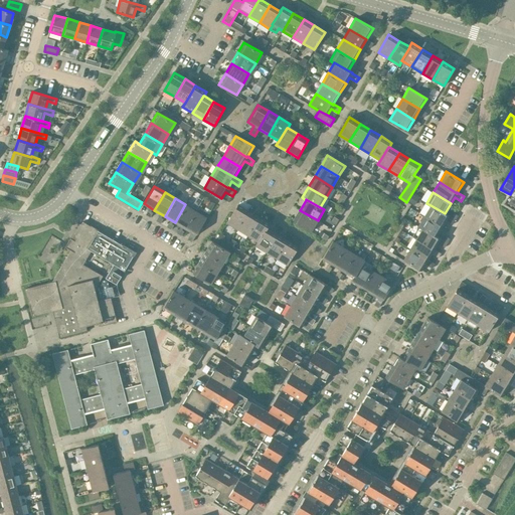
[(175,222),(185,228),(196,211),(185,204),(175,222)]
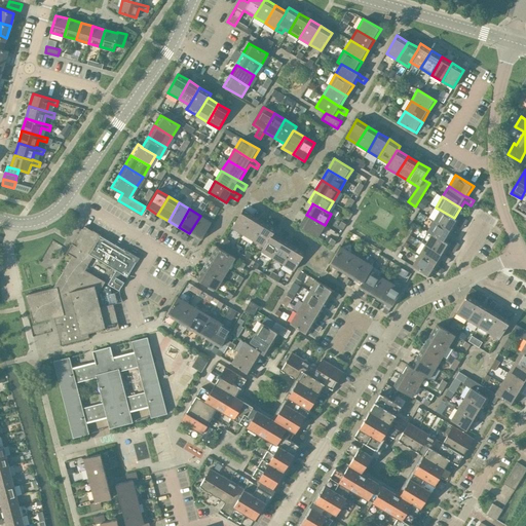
[(232,227),(243,234),(254,216),(242,210),(232,227)]
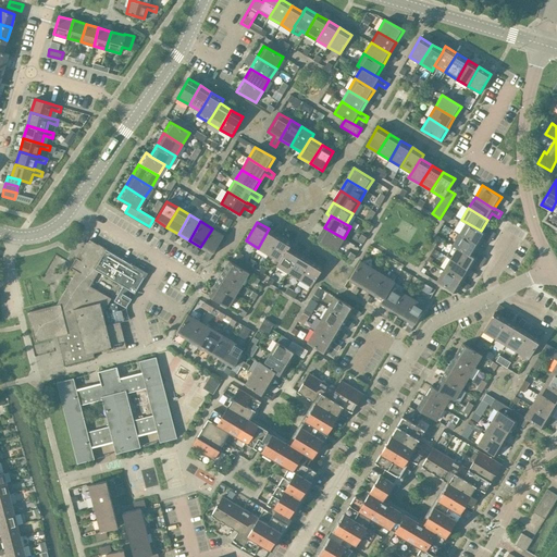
[(466,222),(459,233),(479,245),(482,238),(490,243),(493,237),(487,235),(485,233),(481,231),(466,222)]
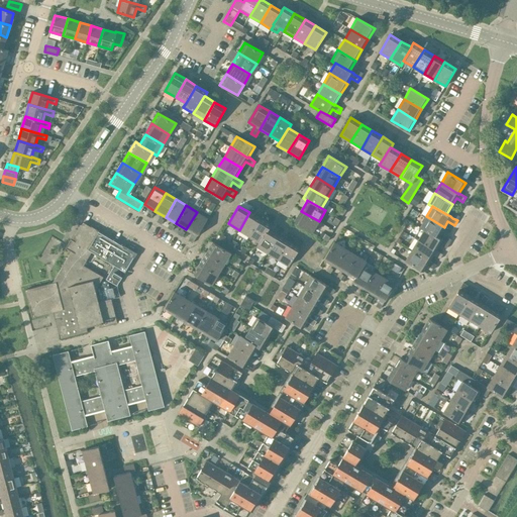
[(295,221),(312,232),(319,221),(301,211),(295,221)]
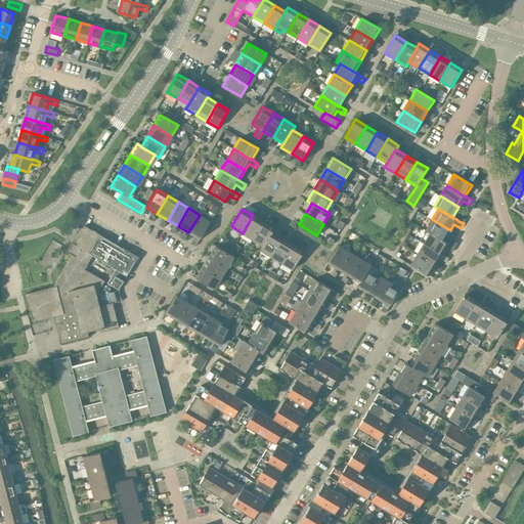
[(188,232),(200,239),(210,221),(200,215),(188,232)]
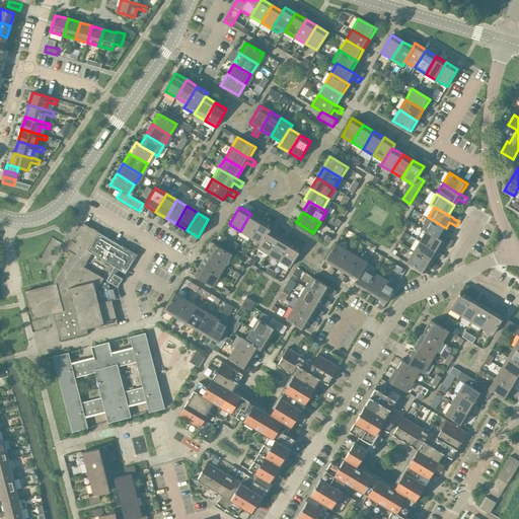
[(240,231),(250,237),(261,219),(250,213),(240,231)]
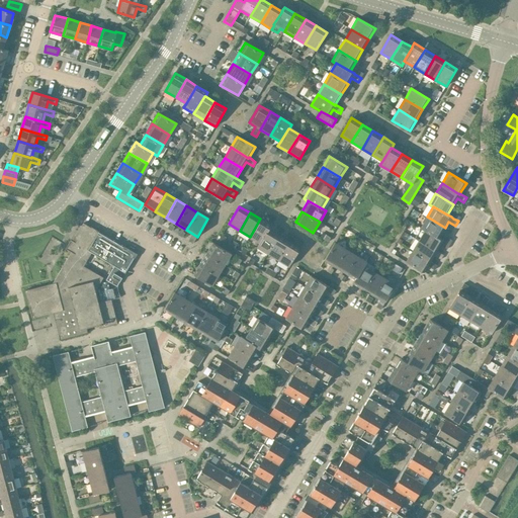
[(421,228),(425,230),(438,238),(445,228),(427,217),(421,228)]
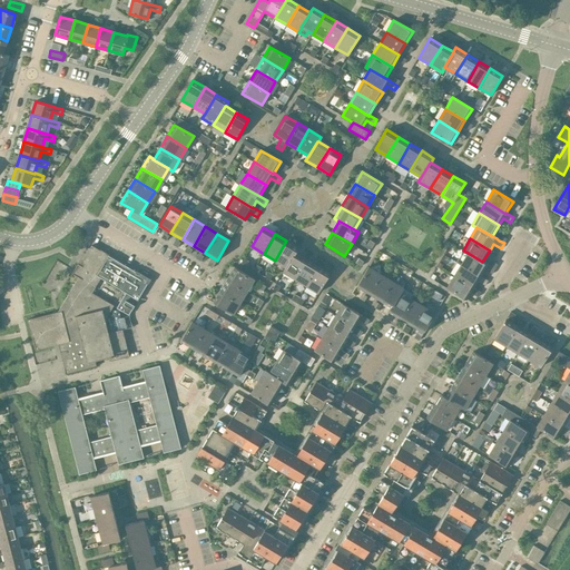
[(275,261),(286,267),(295,253),(296,253),(298,248),(286,241),(275,261)]
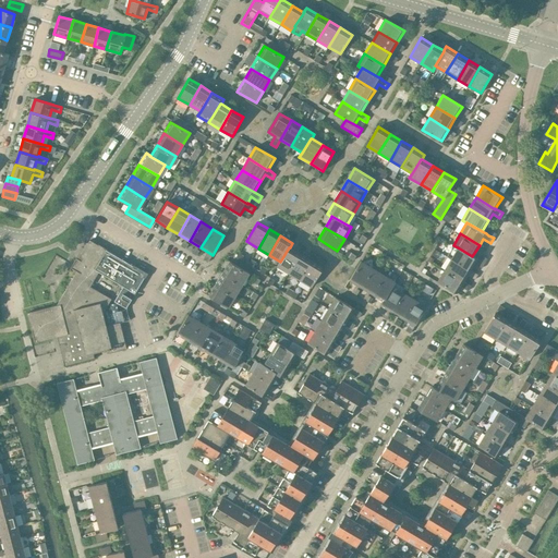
[(63,361),(64,366),(95,359),(94,353),(108,349),(109,353),(126,349),(120,322),(106,326),(102,313),(111,299),(105,295),(89,287),(98,271),(123,287),(114,301),(126,308),(147,274),(143,271),(145,268),(141,265),(138,269),(89,240),(79,259),(76,258),(71,267),(76,271),(57,305),(27,313),(35,342),(58,336),(64,361),(63,361)]
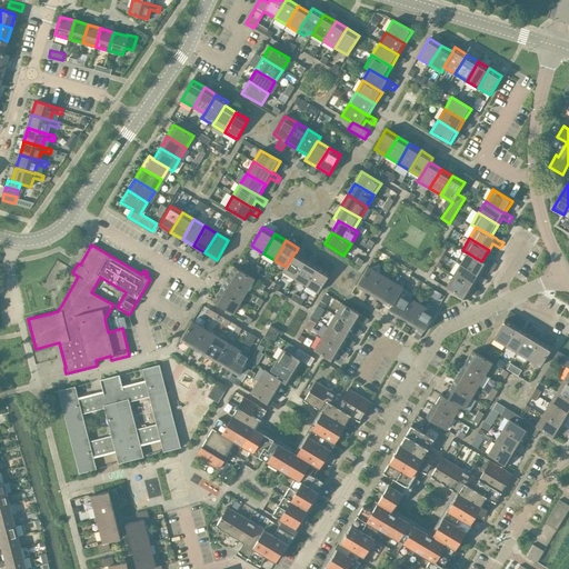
[(460,263),(479,276),(480,275),(483,269),(491,273),(495,268),(489,266),(487,263),(482,261),(481,261),(467,252),(462,250),(456,261),(460,263)]
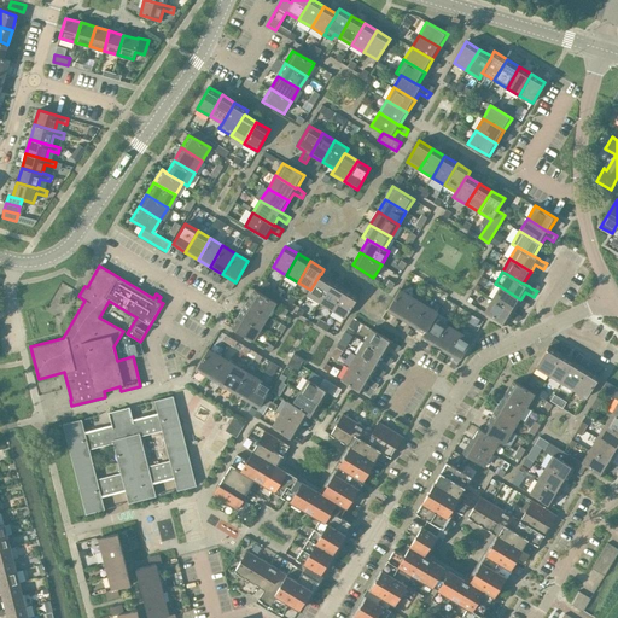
[(307,295),(320,302),(332,281),(321,274),(320,274),(310,290),(307,295)]
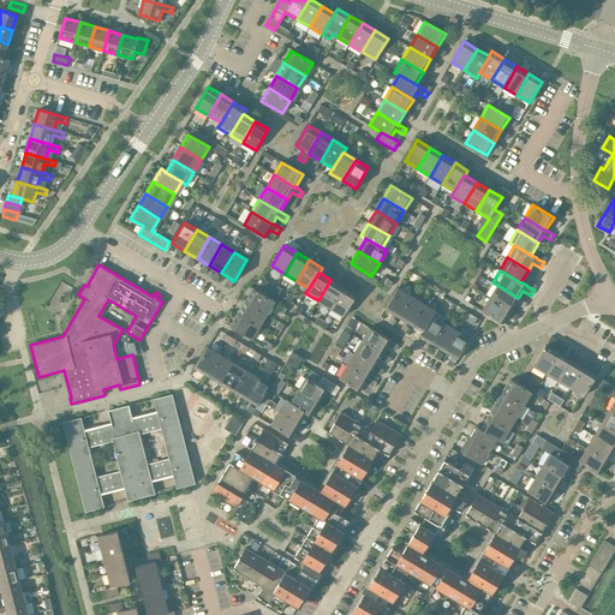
[(318,300),(330,309),(344,287),(330,280),(318,300)]
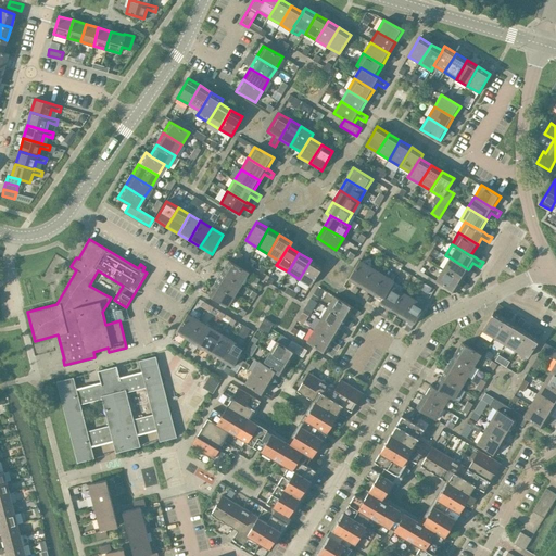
[(450,257),(443,268),(462,280),(466,274),(468,275),(471,270),(469,268),(468,269),(450,257)]
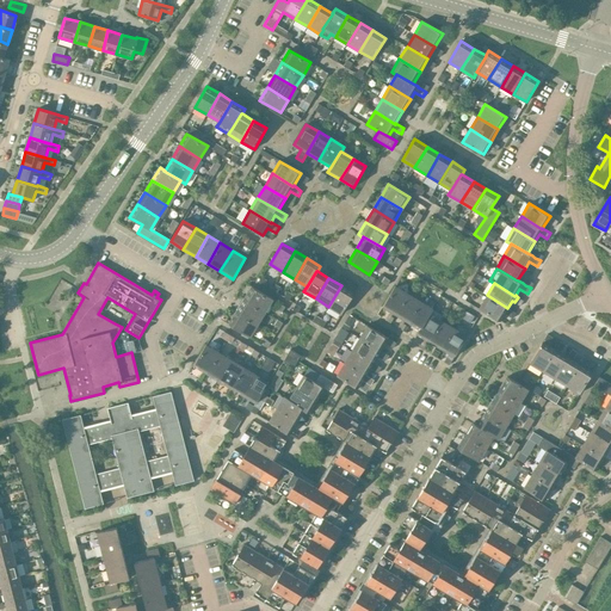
[(328,307),(341,314),(353,292),(341,285),(328,307)]
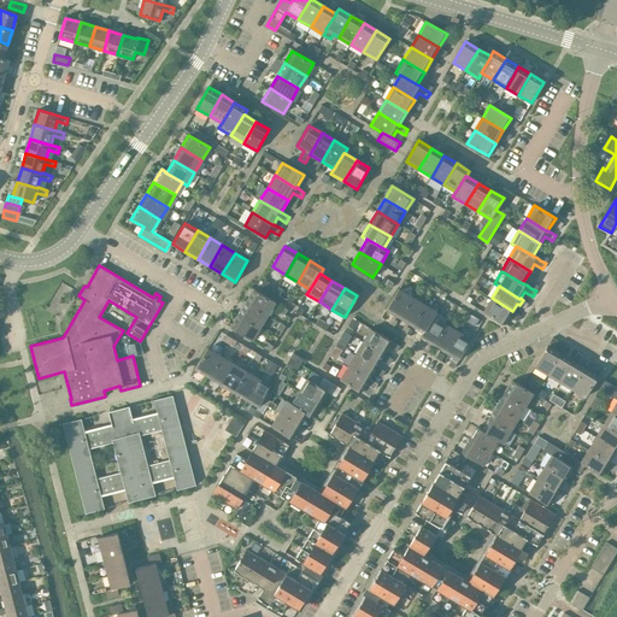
[(399,317),(412,297),(399,288),(386,310),(399,317)]
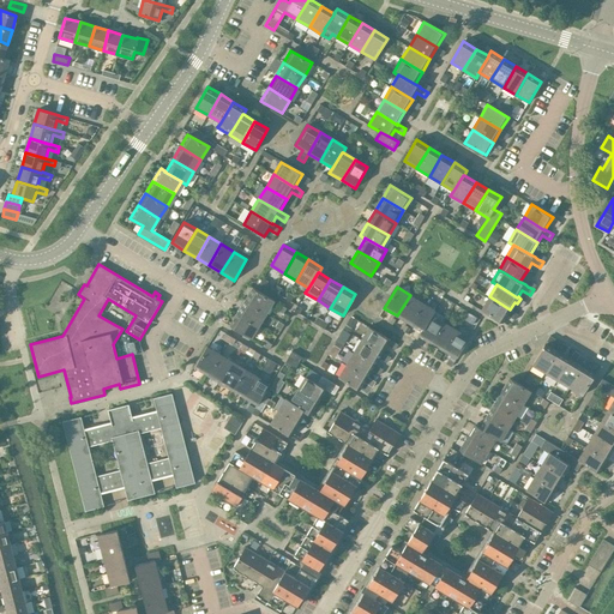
[(246,301),(266,313),(275,301),(253,288),(246,301)]
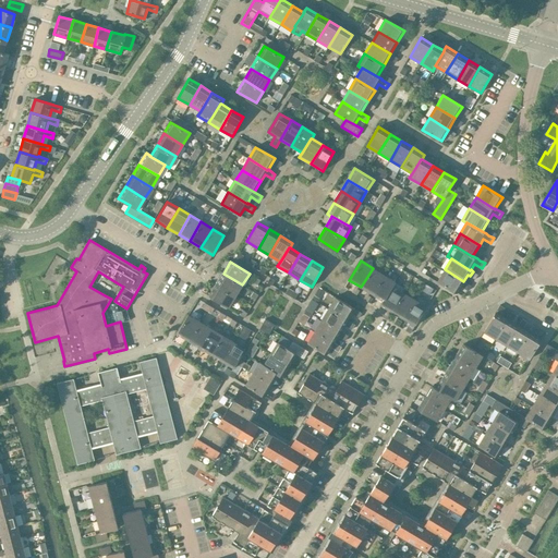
[(372,294),(384,275),(373,268),(361,287),(372,294)]
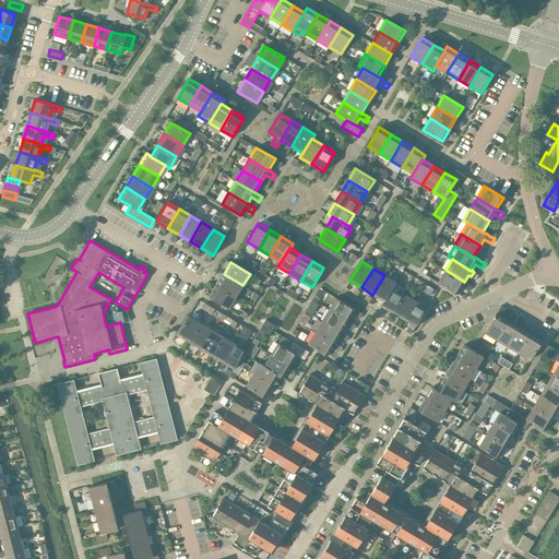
[(438,282),(458,294),(464,282),(445,270),(438,282)]
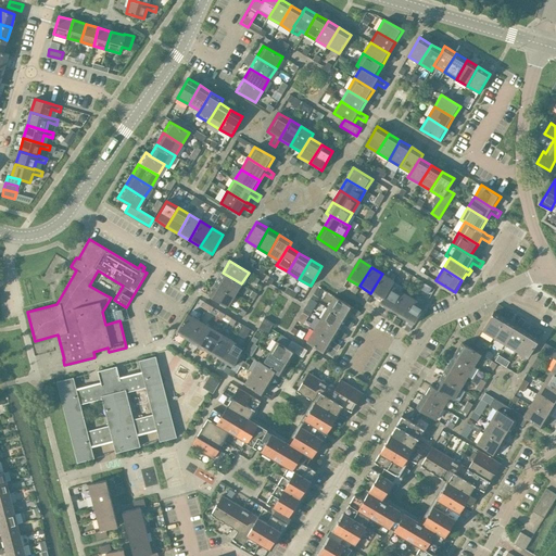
[(215,283),(235,294),(241,283),(223,273),(215,283)]
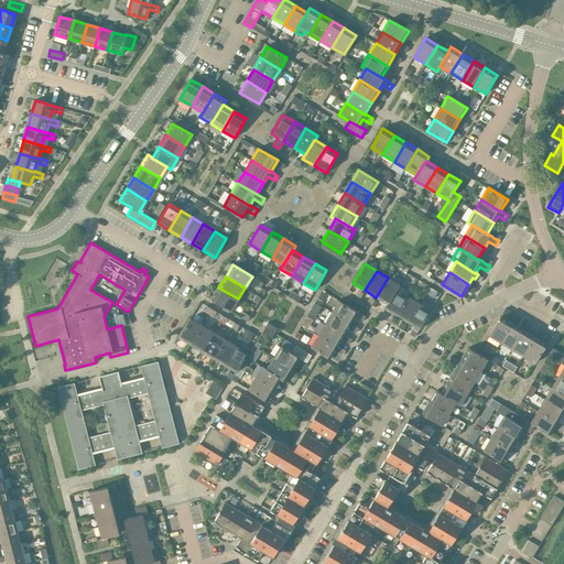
[(397,289),(400,284),(388,278),(376,297),(387,303),(388,304),(397,289)]
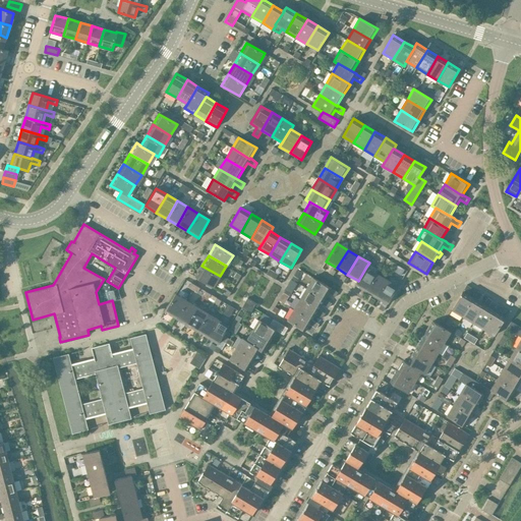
[(195,276),(214,287),(220,276),(201,266),(195,276)]
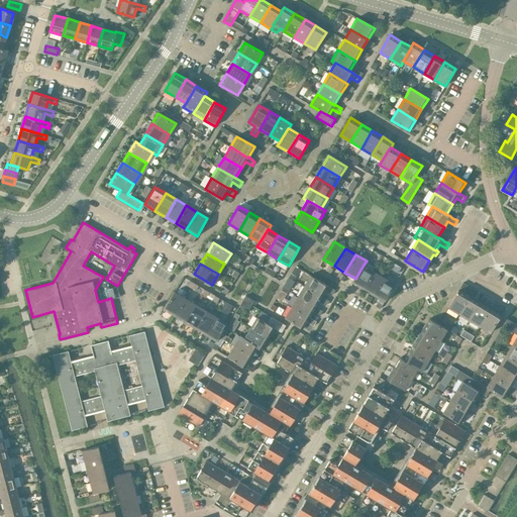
[(370,278),(374,271),(364,265),(355,279),(354,278),(353,281),(352,283),(363,289),(370,278)]
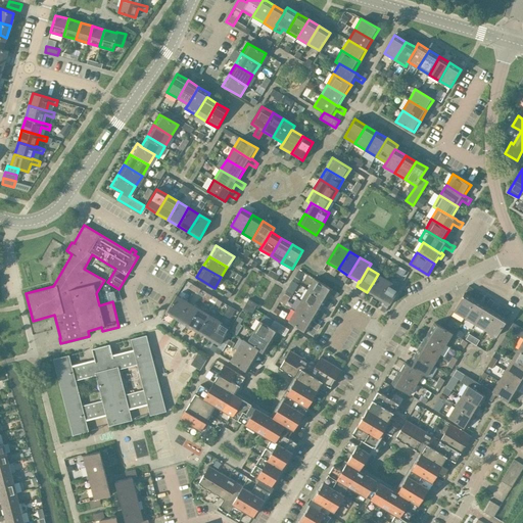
[(367,292),(378,298),(388,280),(378,274),(374,281),(367,292)]
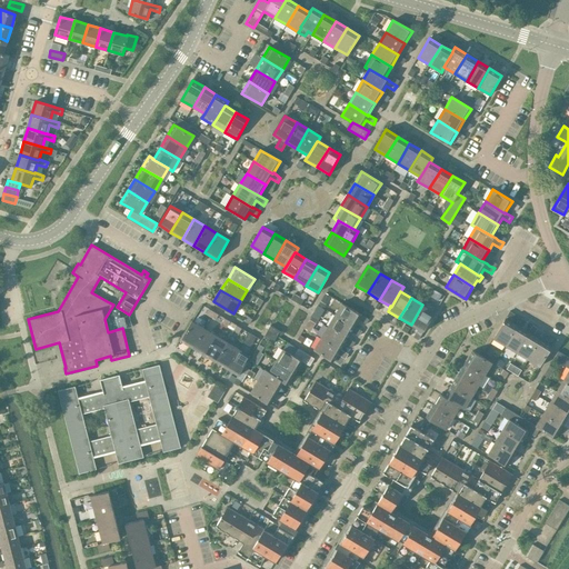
[(341,302),(335,315),(355,327),(361,315),(341,302)]
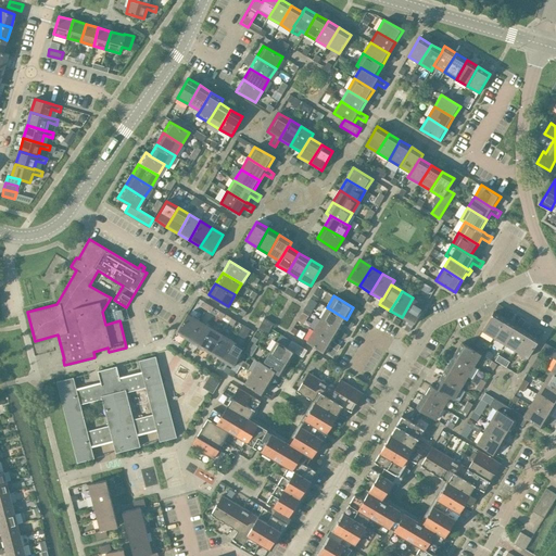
[(402,317),(414,325),(425,305),(413,298),(402,317)]
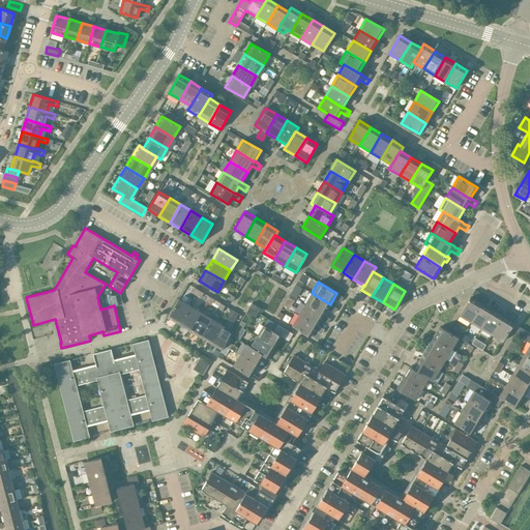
[(312,293),(305,303),(323,315),(330,304),(312,293)]
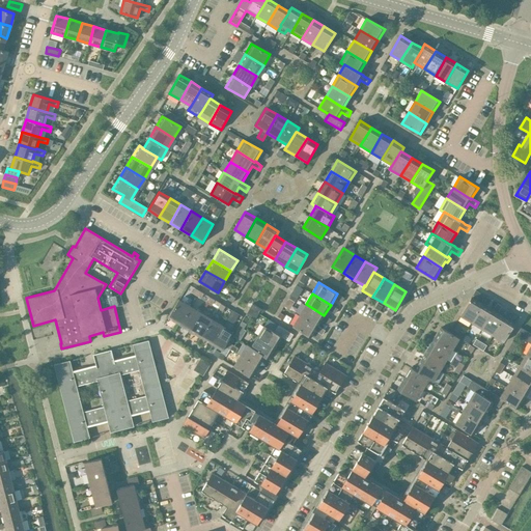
[(460,315),(472,322),(482,304),(472,297),(460,315)]
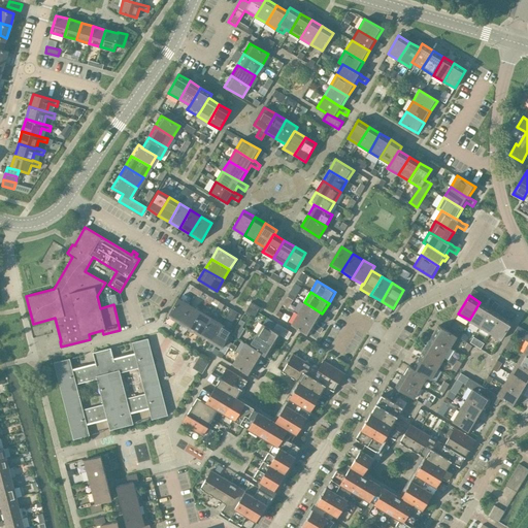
[(167,316),(178,322),(189,304),(178,297),(167,316)]
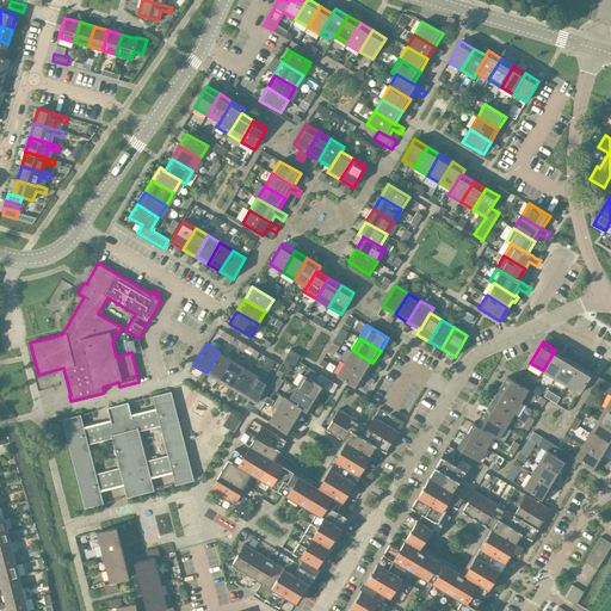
[(283,362),(294,368),(301,356),(290,350),(283,362)]
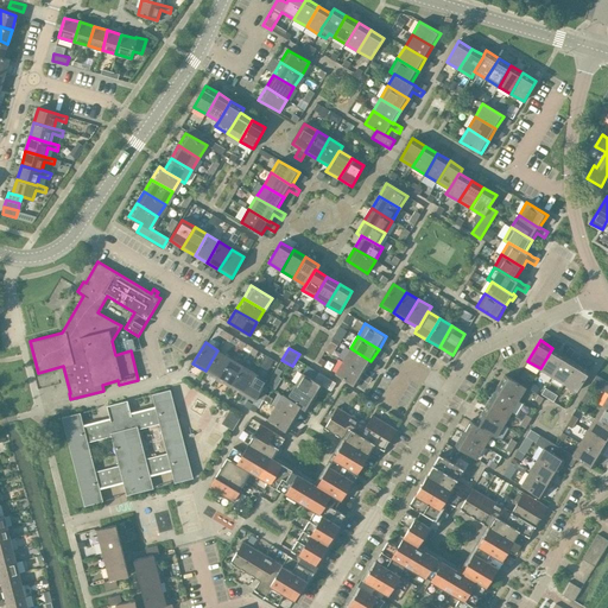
[(350,348),(343,361),(363,373),(371,361),(350,348)]
